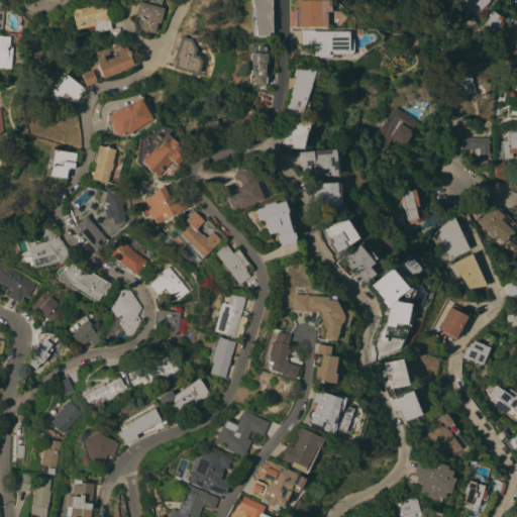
[(161,22),(158,21),(154,32),(151,31),(150,34),(142,32),(143,29),(139,28),(140,26),(139,22),(140,17),(135,16),(139,1),(147,3),(147,0),(162,0),(161,6),(165,7),(161,22)]
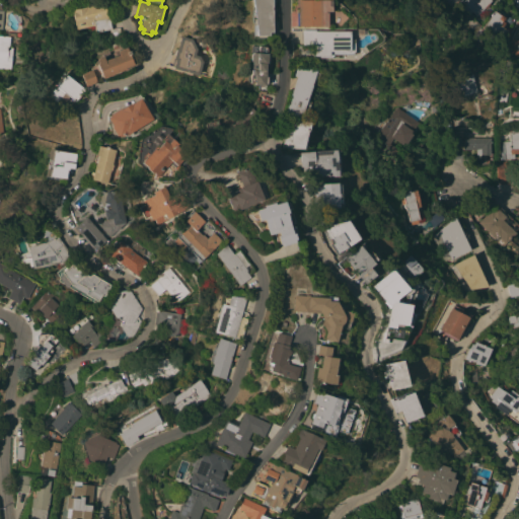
[(251,0),(270,0),(271,32),(267,32),(268,34),(266,34),(266,38),(251,38),(251,24),(249,17),(250,12),(250,8),(251,6),(251,0)]
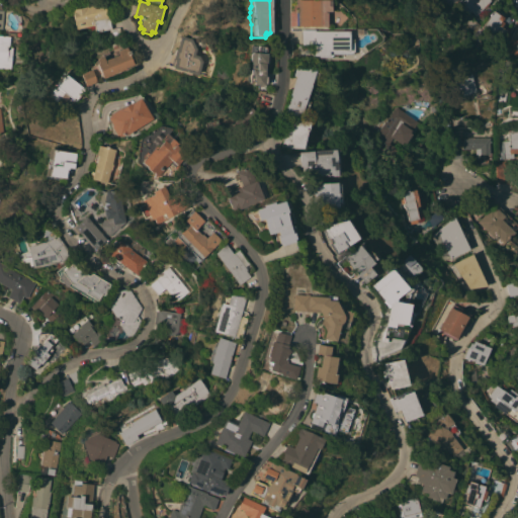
[(295,26),(295,0),(330,0),(330,12),(326,12),(326,26),(295,26)]
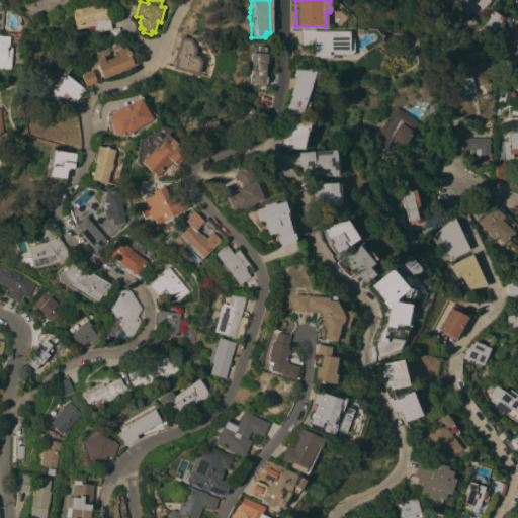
[(487,11),(481,17),(477,14),(476,15),(462,2),(463,0),(491,0),(488,3),(489,4),(485,8),(487,11)]
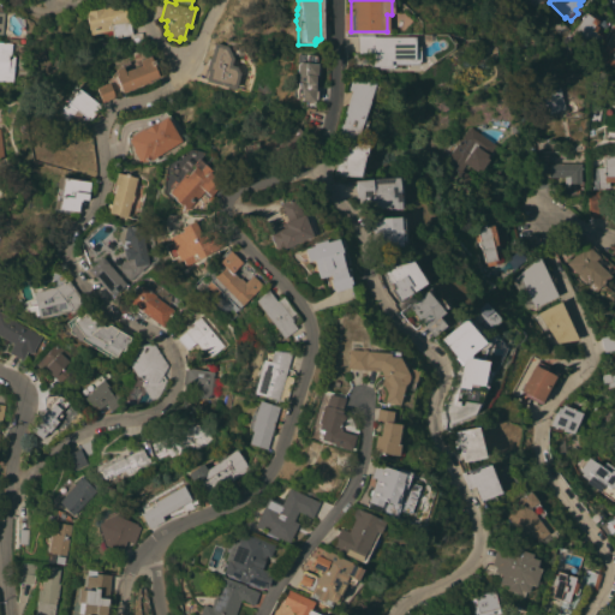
[(125,3),(132,34),(114,39),(112,30),(91,35),(85,12),(123,4),(125,3)]
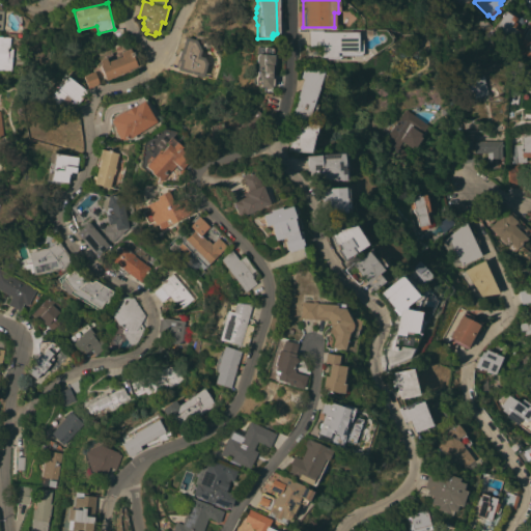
[(506,10),(516,18),(514,21),(516,23),(514,27),(520,31),(510,44),(492,31),(506,10)]
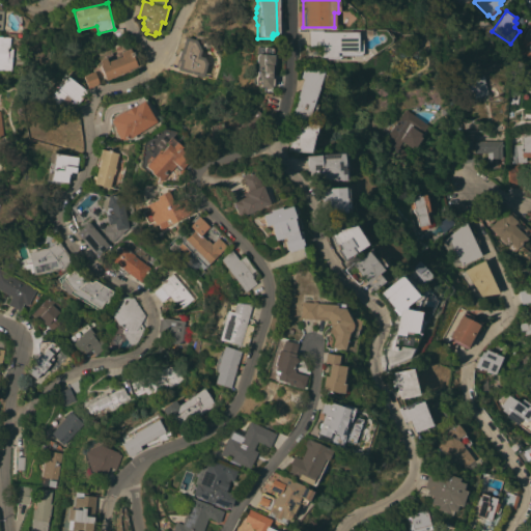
[(530,58),(521,53),(522,51),(518,48),(529,28),(530,29),(530,58)]
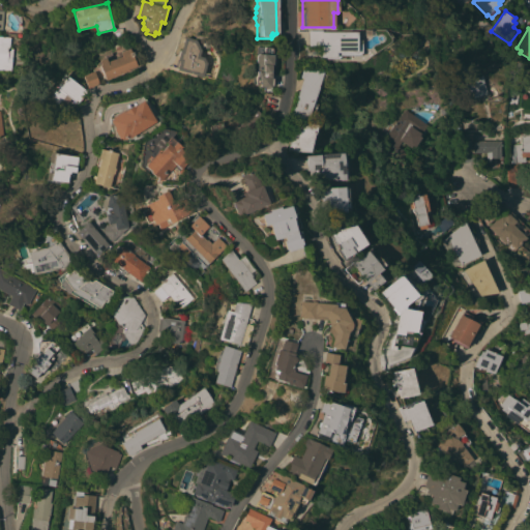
[(337,55),(337,56),(334,56),(334,57),(319,57),(319,46),(306,46),(306,30),(320,30),(320,31),(355,31),(355,55),(337,55)]
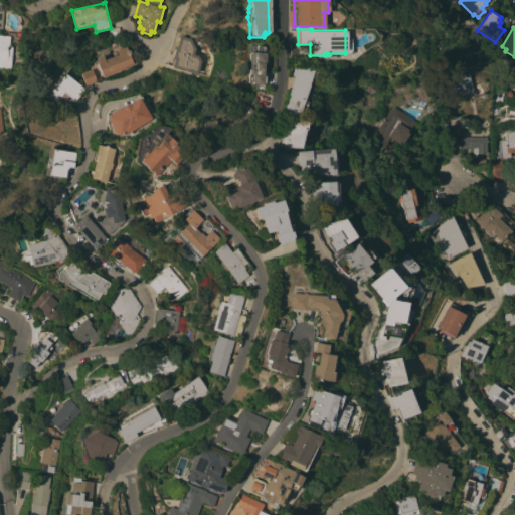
[(11,69),(0,67),(0,34),(14,36),(11,69)]
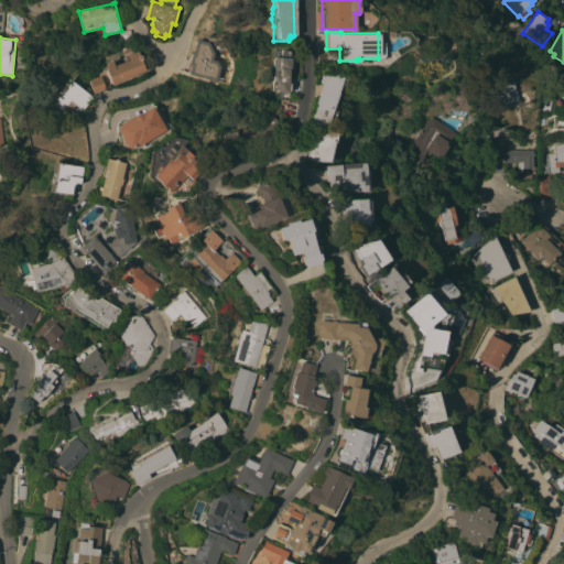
[(215,53),(213,60),(218,61),(221,67),(217,80),(190,73),(190,72),(187,71),(192,52),(193,52),(197,39),(209,42),(215,53)]
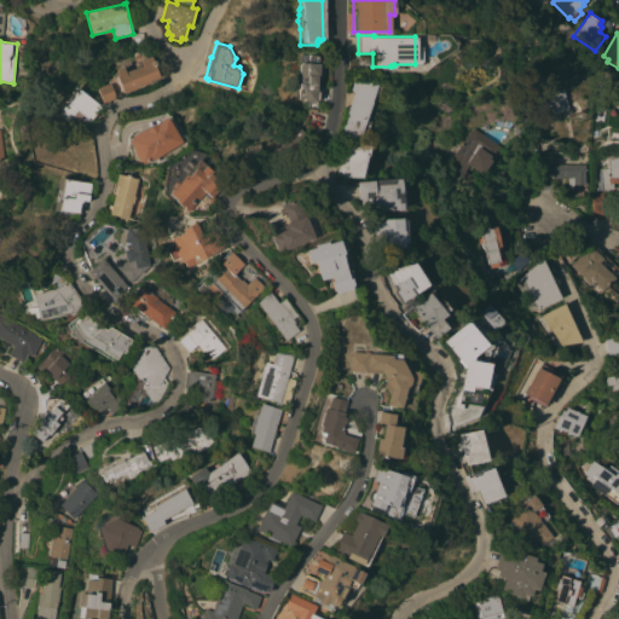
[(300,62),(306,63),(307,56),(308,55),(318,55),(317,67),(319,67),(319,74),(317,74),(317,76),(318,76),(317,85),(316,84),(314,91),(317,91),(316,99),(314,99),(314,102),(301,100),(301,98),(296,98),(298,82),(299,82),(299,74),(298,73),(298,64),(300,62)]
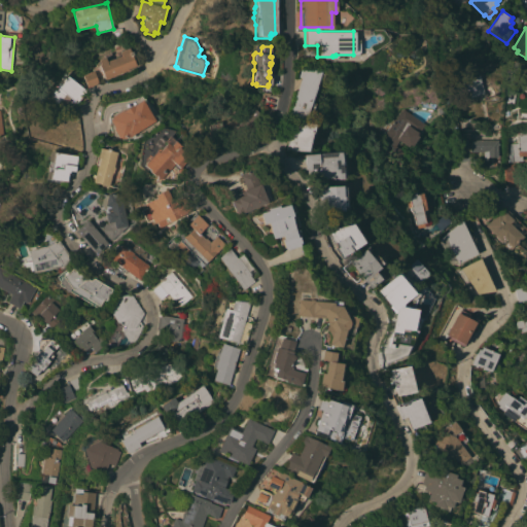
[(136,66),(104,78),(99,64),(100,63),(98,60),(104,55),(110,53),(111,55),(116,53),(118,56),(121,55),(119,50),(129,47),(130,51),(132,50),(133,54),(132,55),(136,66)]
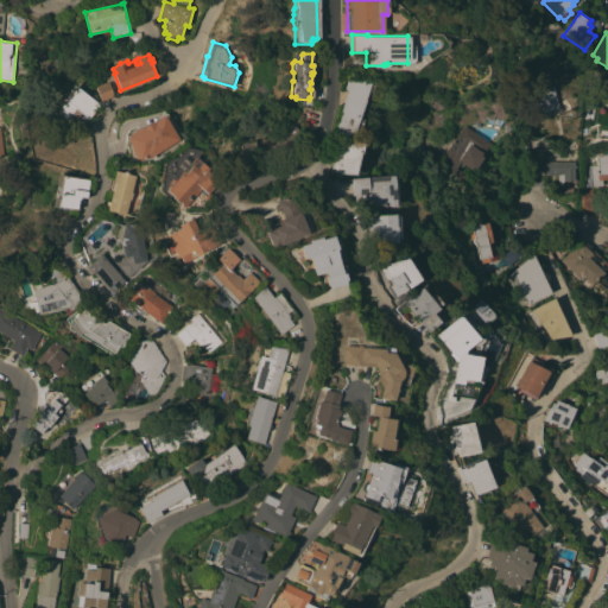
[(346,89),(342,88),(347,75),(372,84),(369,90),(367,90),(349,139),(330,132),(346,89)]
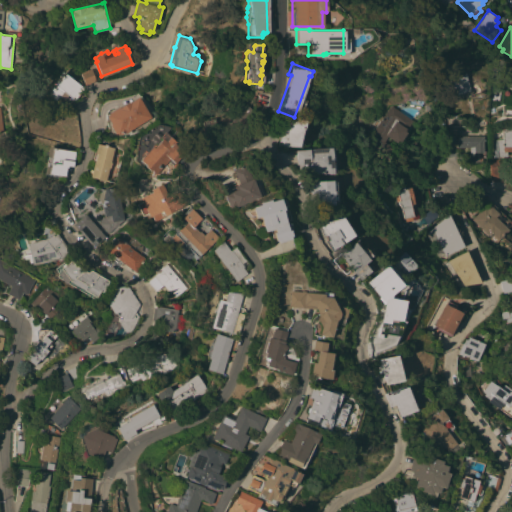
[(91,69),(96,80),(85,85),(81,73),(91,69)]
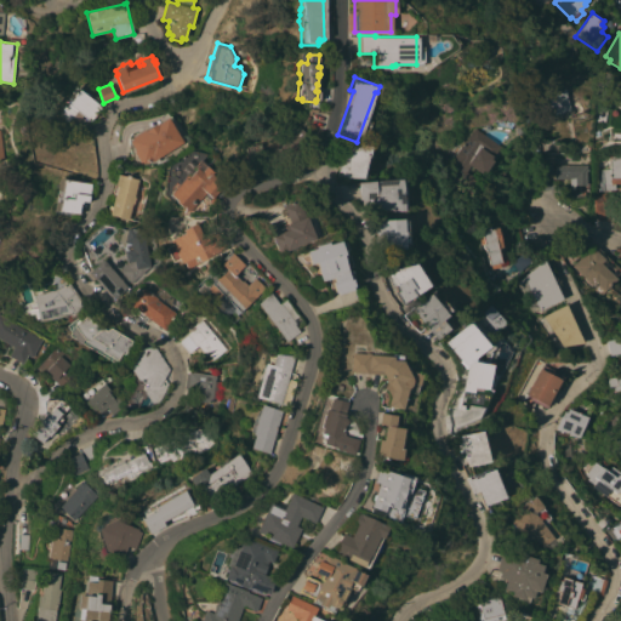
[(568,109),(551,114),(543,85),(551,84),(556,91),(563,89),(568,109)]
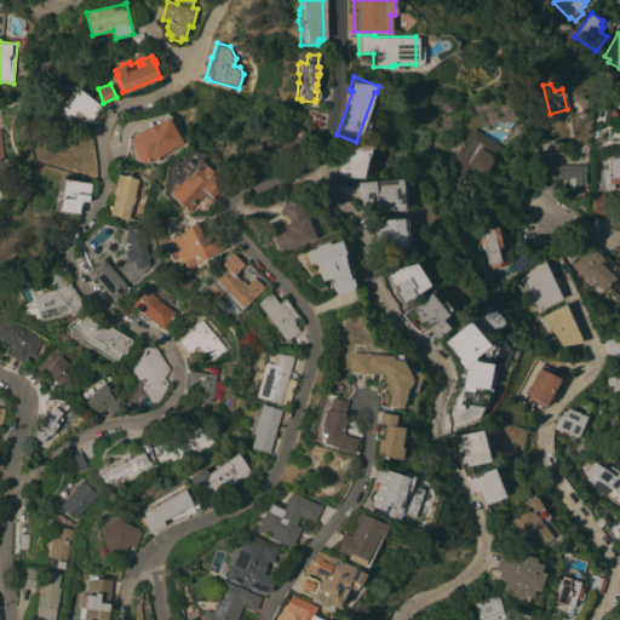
[(102,107),(91,121),(82,115),(74,126),(56,112),(64,101),(65,102),(75,87),(102,107)]
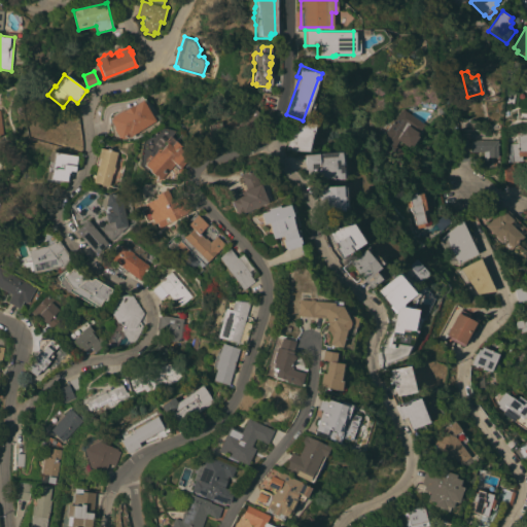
[(156,120),(130,137),(129,136),(124,138),(124,137),(121,139),(119,137),(118,137),(113,128),(114,127),(110,119),(112,117),(111,116),(124,109),(124,110),(135,104),(143,99),(156,120)]
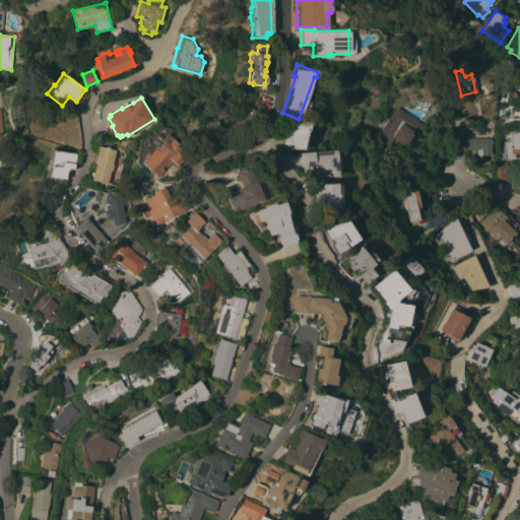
[(419,122),(411,133),(412,134),(405,144),(404,143),(403,145),(394,139),(391,143),(401,150),(394,160),(373,145),(383,132),(380,131),(397,107),(419,122)]
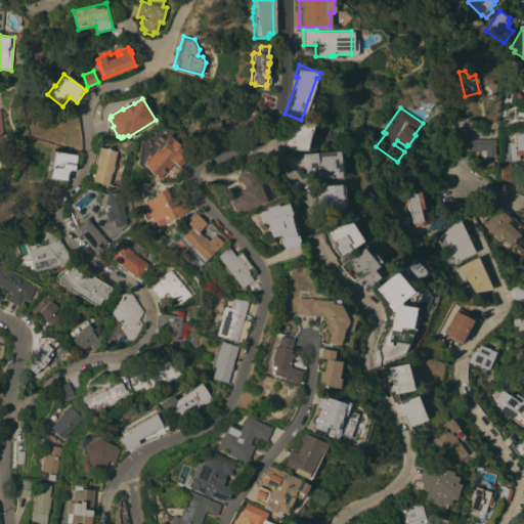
[(261,118),(251,130),(247,132),(224,139),(225,140),(211,145),(206,129),(208,129),(206,124),(219,121),(221,129),(233,125),(241,122),(243,121),(243,118),(246,115),(246,114),(252,108),(261,118)]
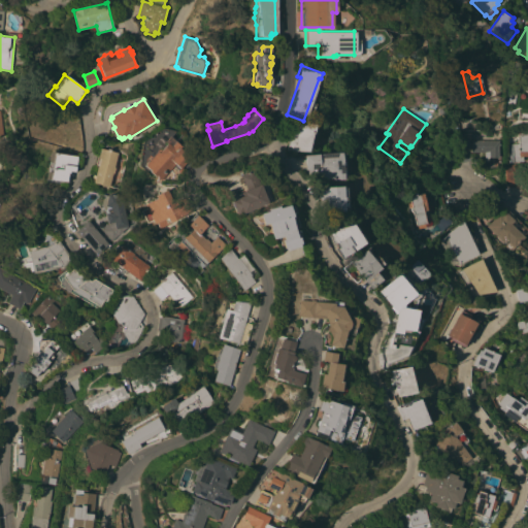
[(285,151),(287,142),(286,141),(284,141),(288,133),(289,134),(290,132),(284,131),(289,122),(314,125),(312,133),(311,133),(307,151),(287,151),(285,151)]
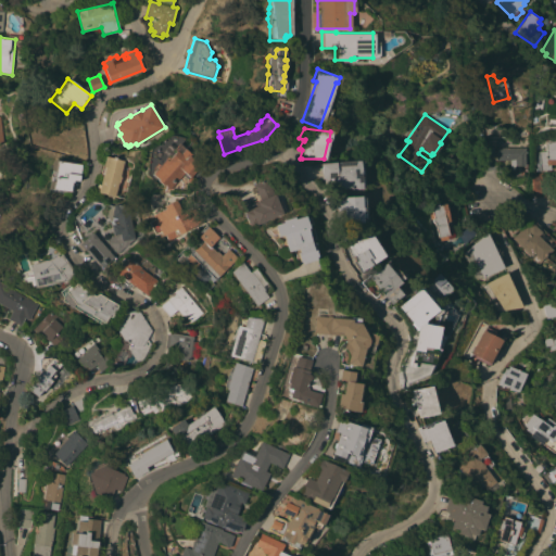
[(555,164),(551,164),(551,169),(535,171),(534,152),(541,151),(541,141),(547,140),(547,138),(553,138),(555,137),(555,164)]
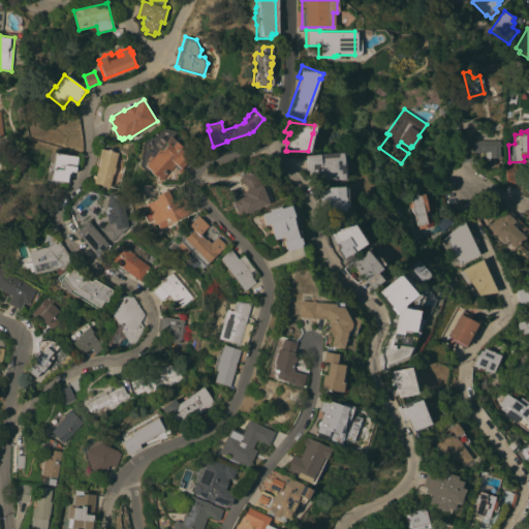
[(190,157),(180,168),(175,163),(159,181),(150,172),(151,170),(145,165),(157,151),(159,153),(167,143),(165,141),(169,135),(181,146),(179,148),(190,157)]
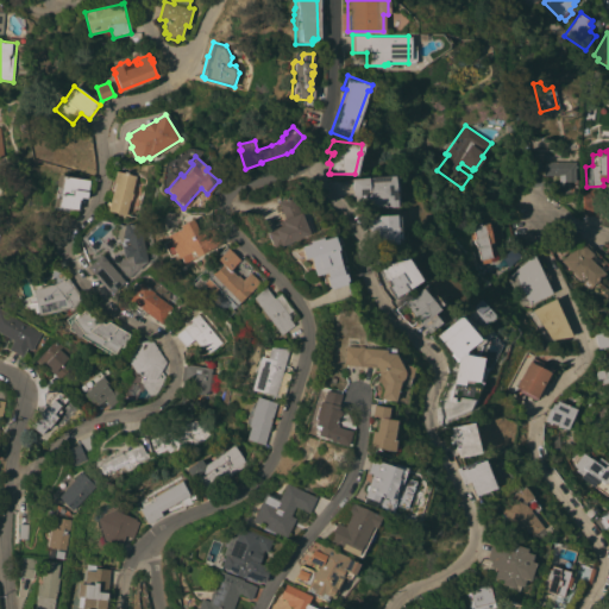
[(558,175),(544,175),(544,161),(575,162),(573,181),(577,182),(577,187),(573,187),(573,193),(563,193),(563,181),(558,181),(558,175)]
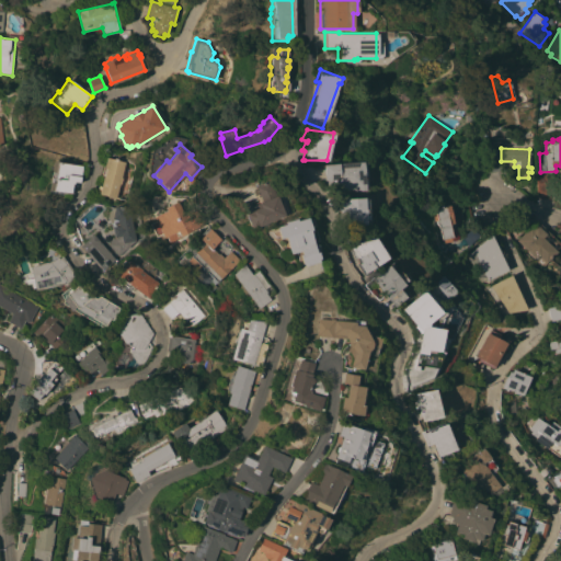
[(490,173),(487,159),(497,156),(501,170),(490,173)]
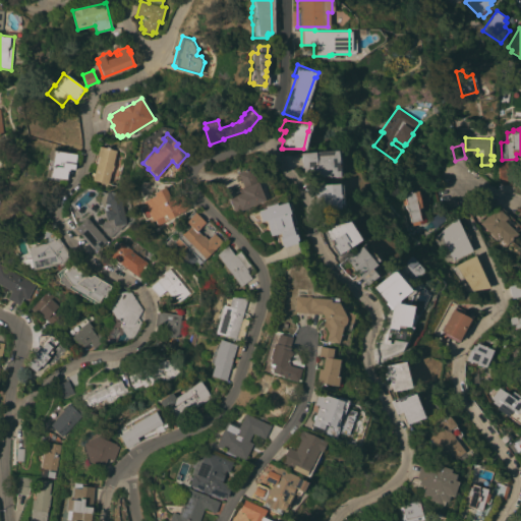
[(98,157),(97,157),(99,146),(107,148),(107,147),(110,148),(110,149),(117,151),(113,166),(114,166),(113,171),(111,170),(108,183),(93,179),(98,157)]
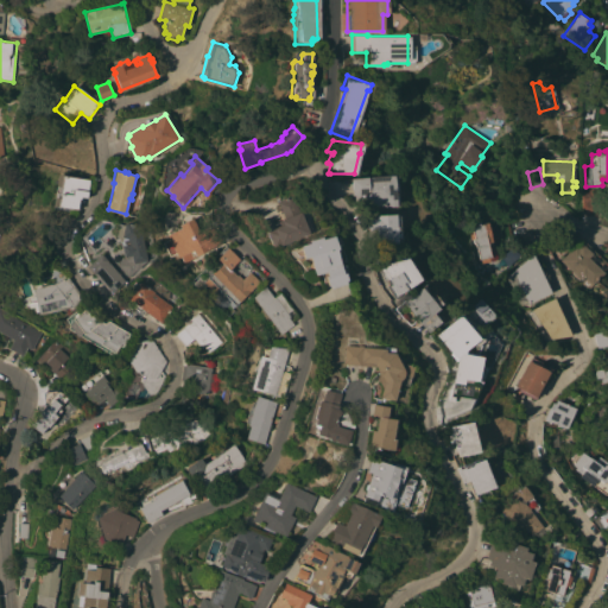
[(57,175),(88,178),(86,197),(81,197),(81,198),(78,198),(76,209),(54,206),(57,175)]
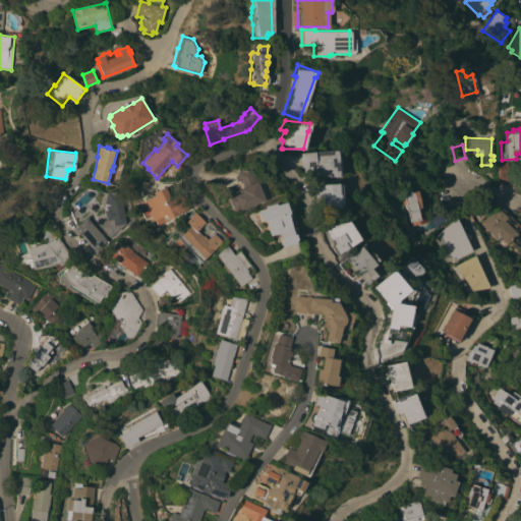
[(328,176),(328,175),(325,176),(325,174),(312,175),(312,171),(303,172),(302,166),(300,166),(299,153),(313,151),(313,152),(336,150),(336,151),(338,150),(340,175),(328,176)]
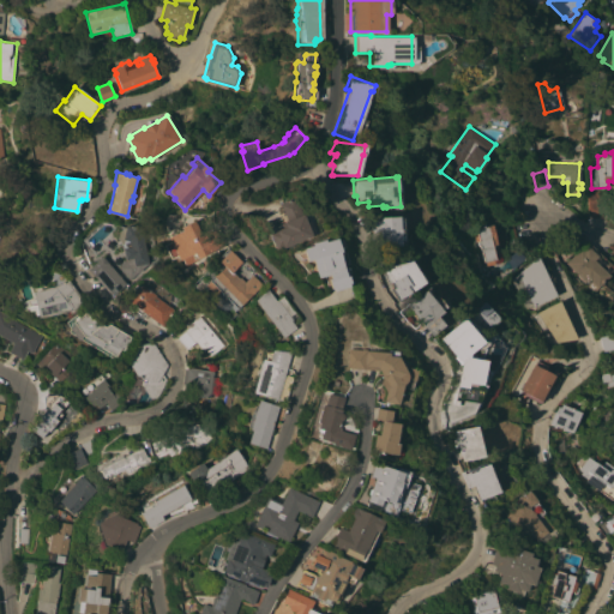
[(588,217),(588,191),(602,190),(602,217),(588,217)]
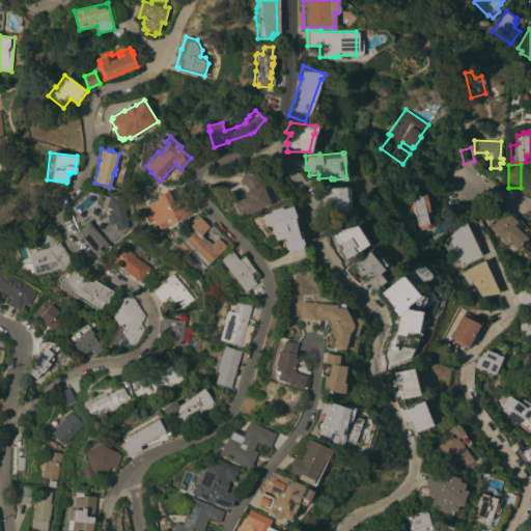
[(238,217),(231,202),(245,196),(244,192),(246,191),(240,176),(246,174),(253,171),(255,176),(256,176),(263,192),(266,191),(270,201),(268,202),(269,203),(238,217)]
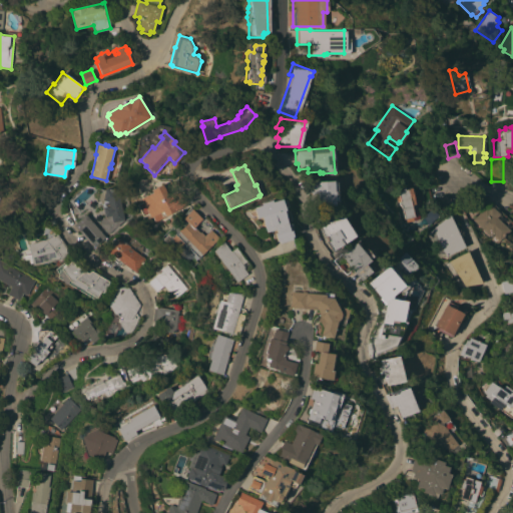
[(311,181),(333,179),(333,181),(336,181),(337,203),(334,203),(334,204),(316,205),(315,191),(311,192),(311,182),(311,181)]
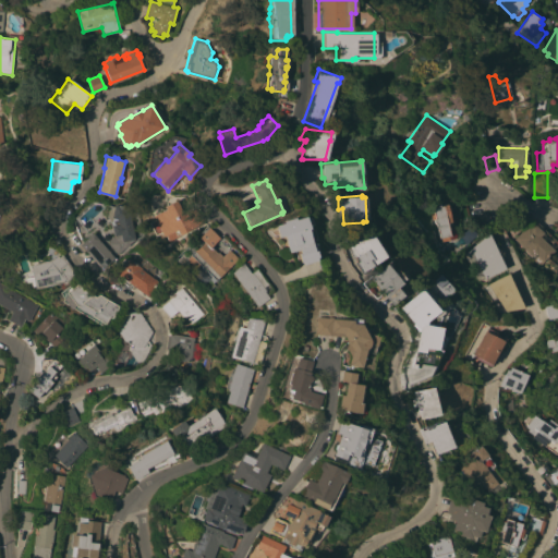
[(472,196),(472,219),(493,219),(493,196),(472,196)]
